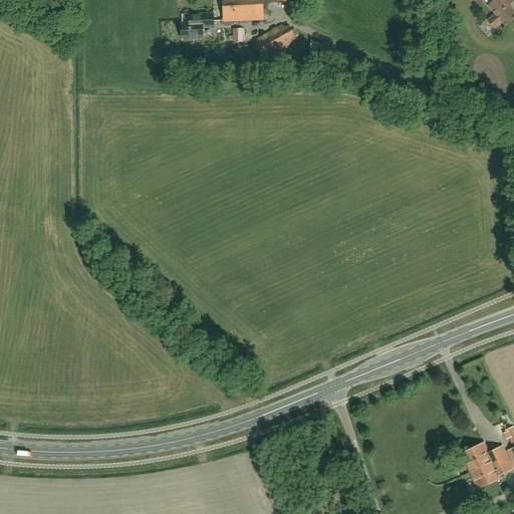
[(222,0),(224,22),(263,20),(262,0),(222,0)]
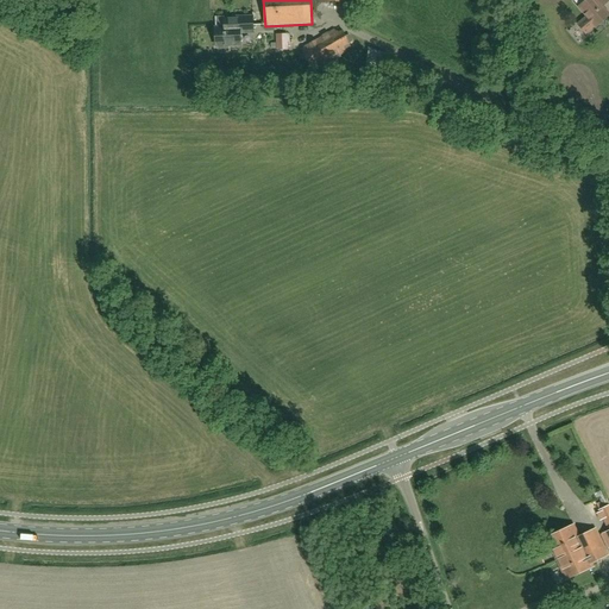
[(573,0),(588,17),(578,24),(586,33),(596,26),(608,14),(602,6),(608,0),(573,0)]
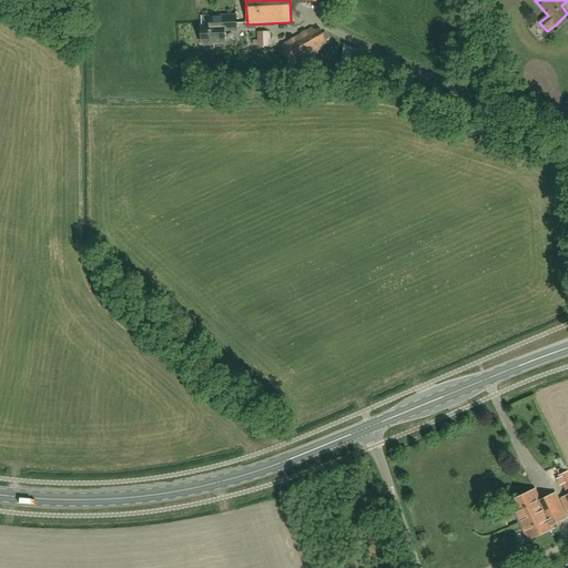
[(237,30),(236,16),(201,18),(202,43),(225,41),(224,30),(237,30)]
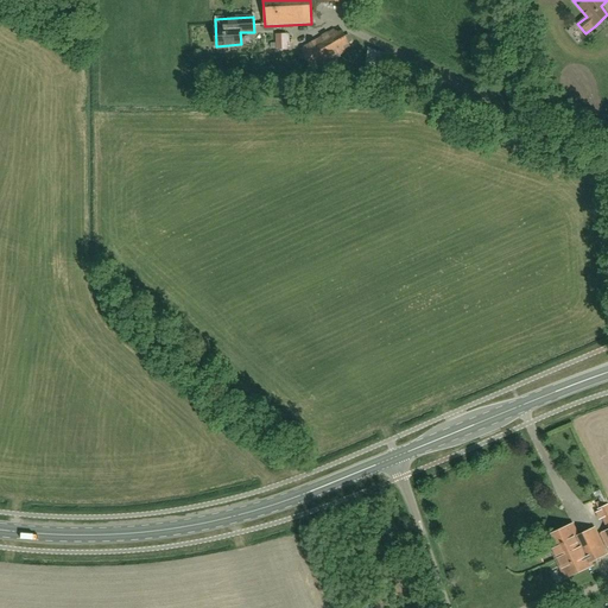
[(299,48),(312,71),(344,52),(352,49),(342,31),(336,35),(334,30),(299,48)]
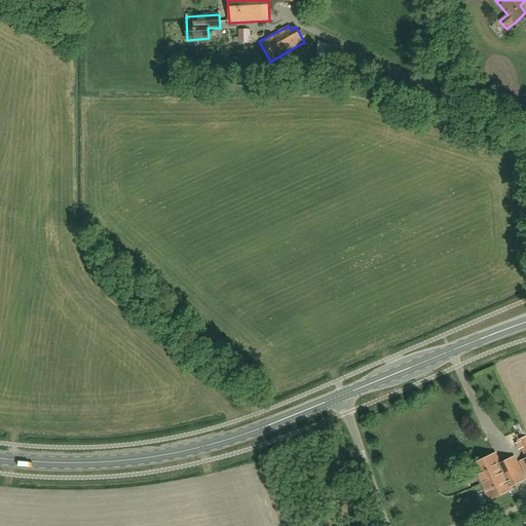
[(318,42),(312,74),(331,77),(337,47),(318,42)]
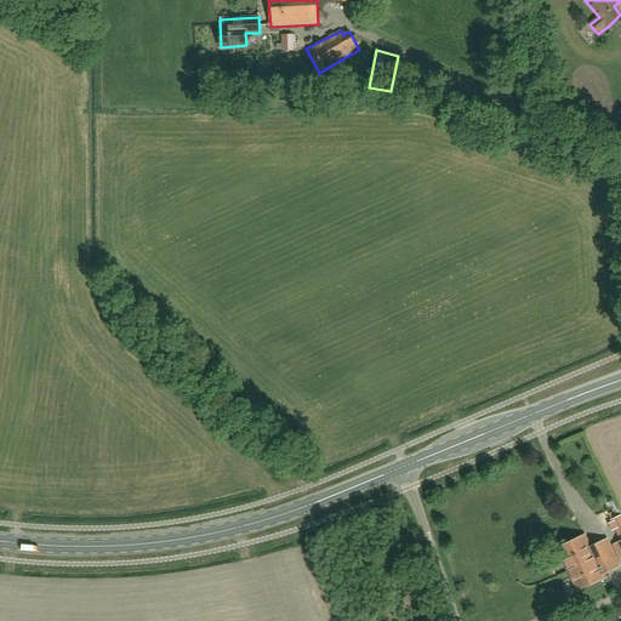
[(596,560),(614,552),(608,540),(591,547),(585,535),(557,548),(568,571),(594,558),(596,560)]
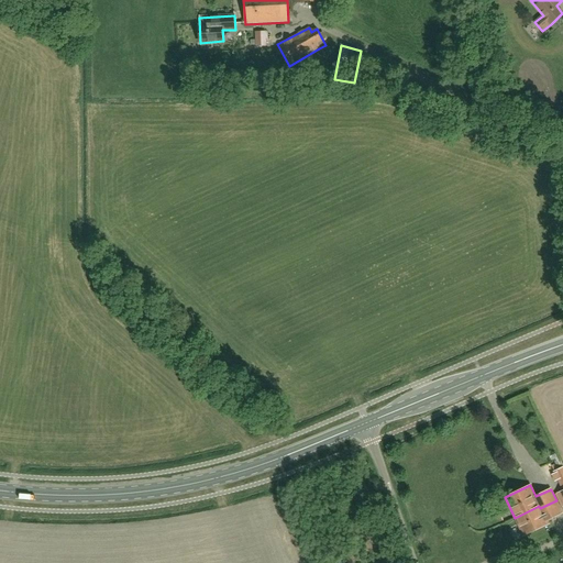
[(539,506),(515,518),(523,536),(549,523),(547,520),(562,512),(556,500),(540,508),(539,506)]
